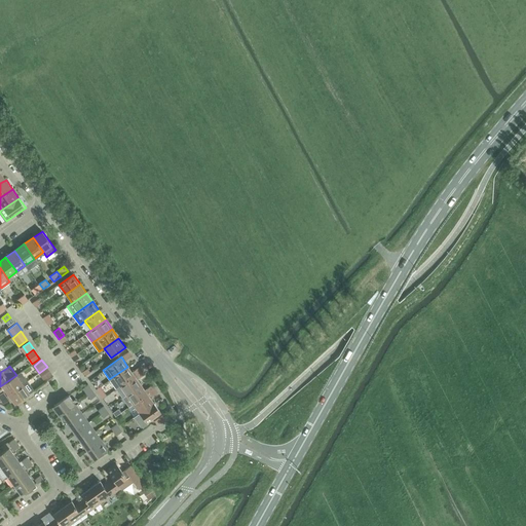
[(47,367),(39,373),(44,379),(51,374),(47,367)]
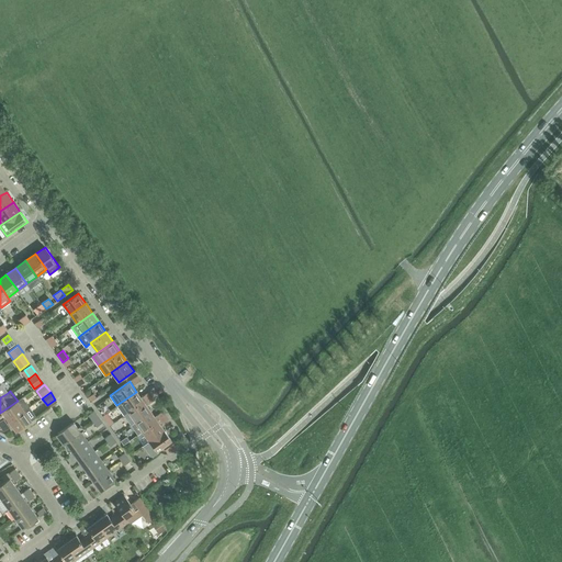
[(124,415),(127,413),(144,402),(136,392),(116,405),(124,415)]
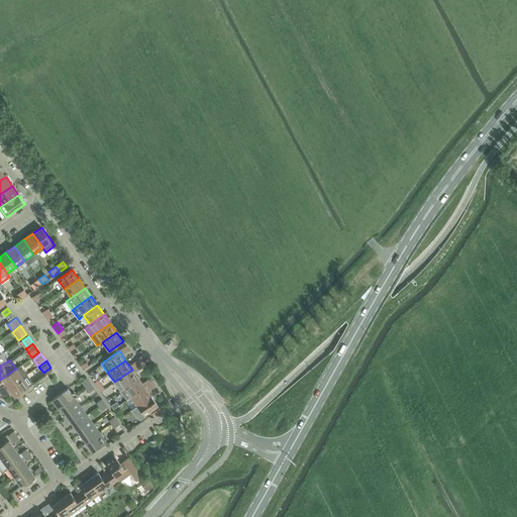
[(8,388),(22,378),(26,375),(20,366),(16,369),(0,380),(0,381),(2,380),(8,388)]
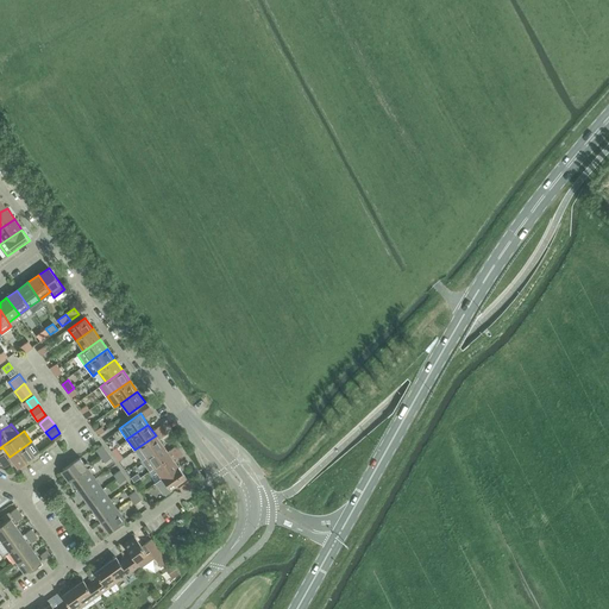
[(138,447),(146,458),(163,445),(156,435),(138,447)]
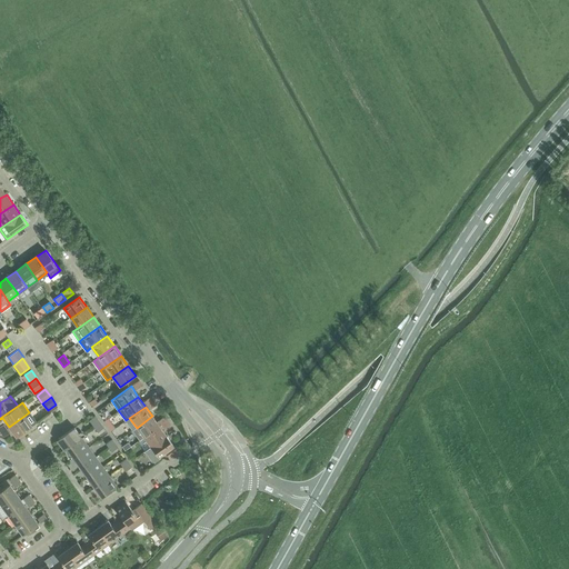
[(25,416),(9,427),(16,437),(31,426),(25,416)]
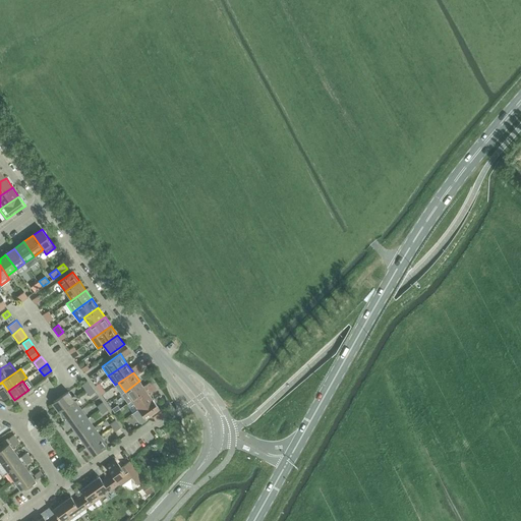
[(81,385),(85,390),(91,386),(87,381),(81,385)]
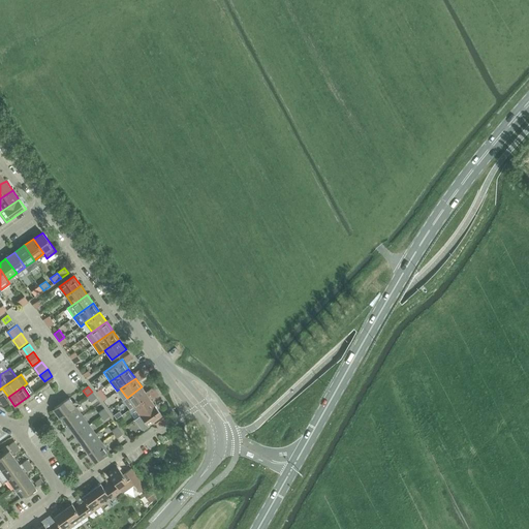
[(127,411),(133,406),(148,396),(142,386),(127,398),(121,402),(127,411)]
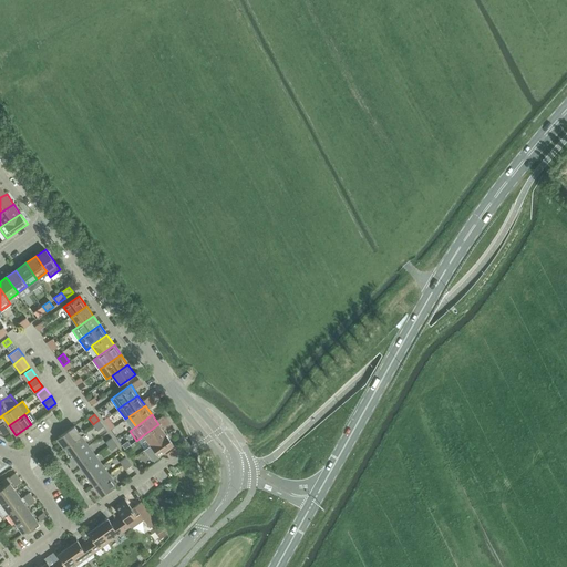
[(107,418),(104,421),(111,430),(114,428),(107,418)]
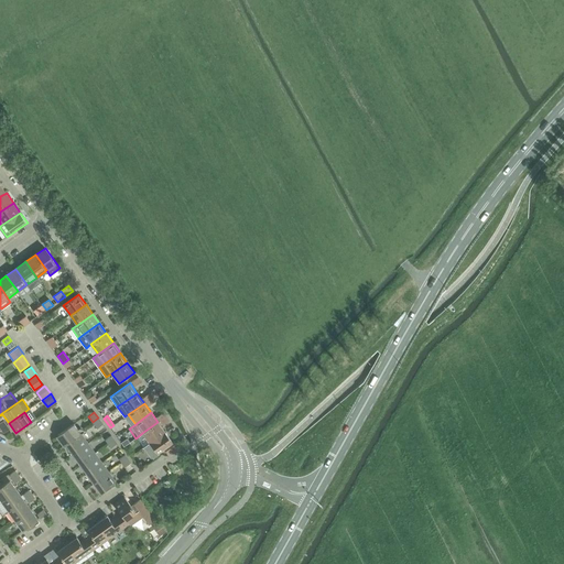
[(98,418),(93,422),(97,427),(102,424),(98,418)]
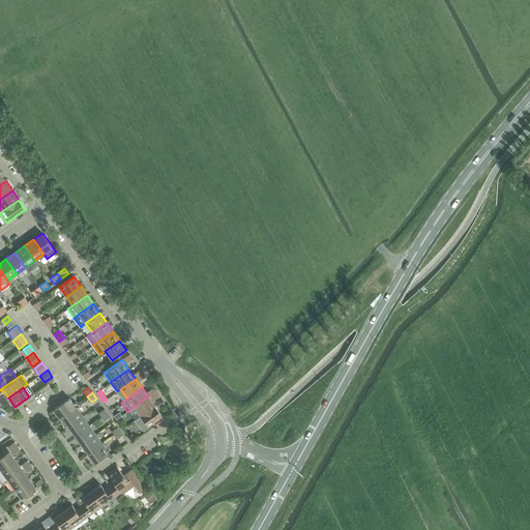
[(134,407),(140,416),(155,406),(148,396),(134,407)]
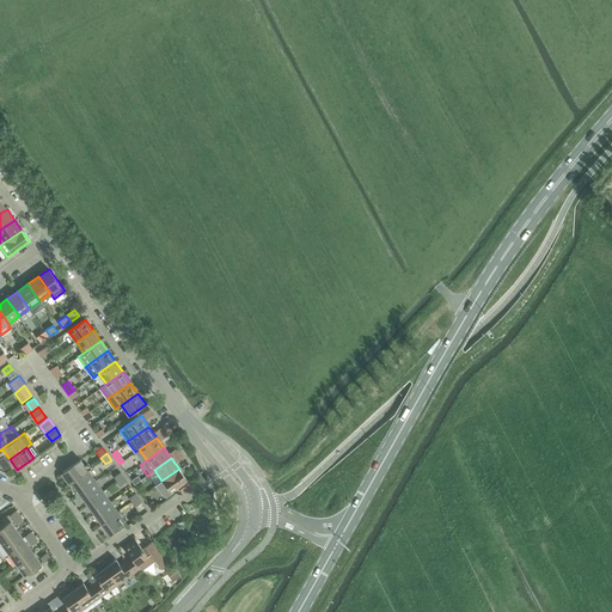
[(68,469),(63,471),(72,483),(87,471),(85,466),(80,460),(80,459),(68,469)]
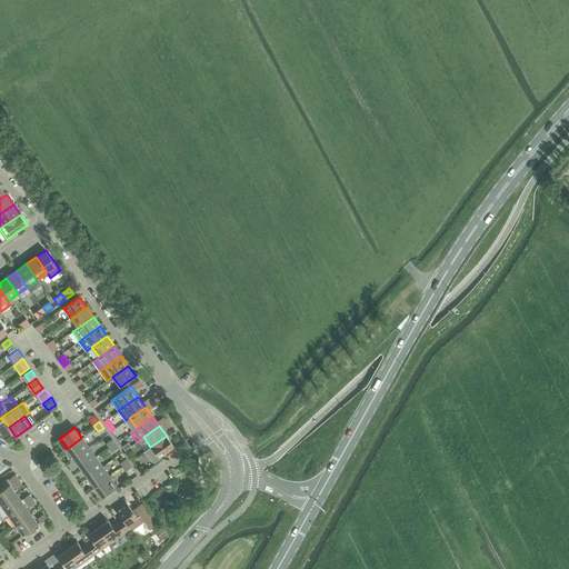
[(150,447),(145,451),(151,461),(152,460),(153,462),(159,458),(158,457),(165,452),(167,456),(168,455),(171,460),(179,453),(176,449),(175,450),(172,447),(173,446),(167,436),(150,447)]
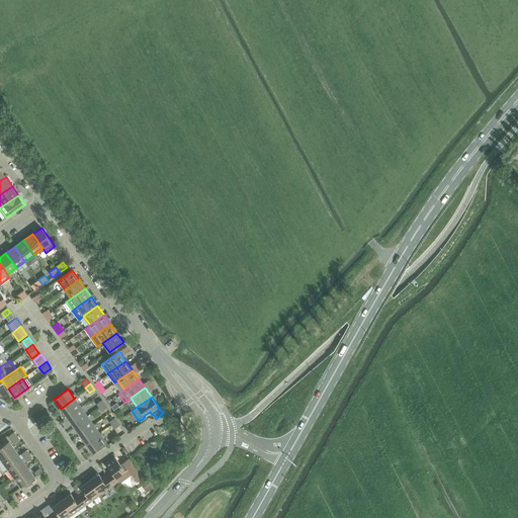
[(74,399),(61,409),(65,415),(67,417),(81,407),(79,405),(75,399),(74,399)]
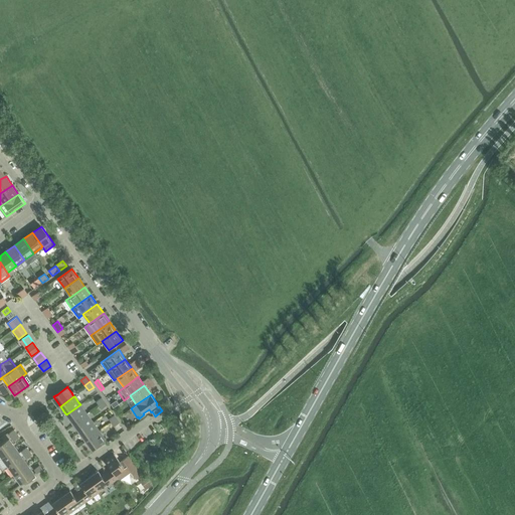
[(80,404),(66,414),(69,419),(72,423),(87,413),(83,409),(80,404)]
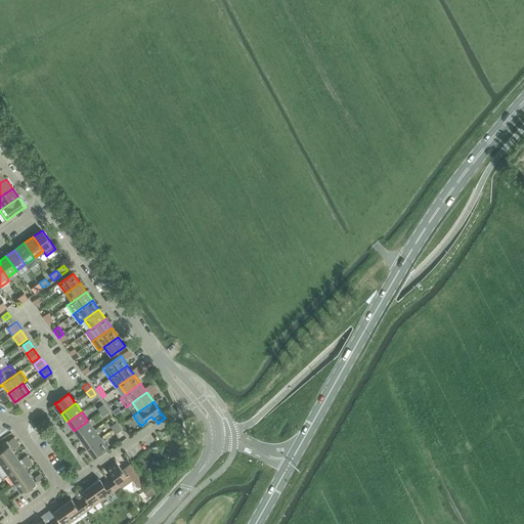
[(88,421),(74,431),(77,435),(81,440),(94,430),(91,425),(88,421)]
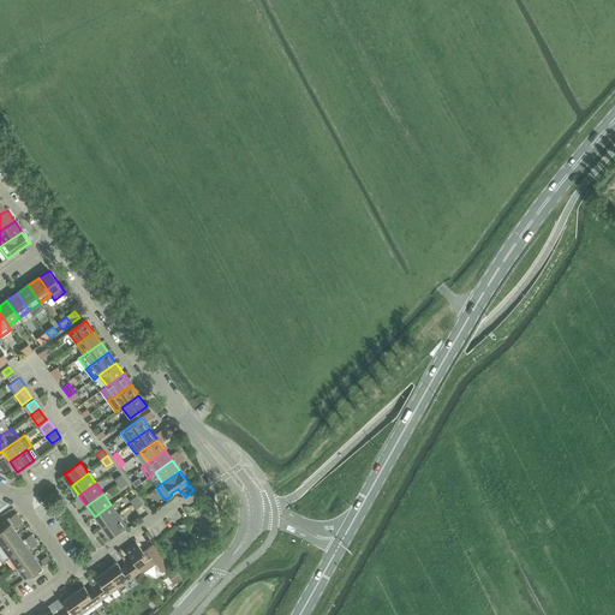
[(111,505),(95,517),(96,520),(102,527),(119,515),(113,508),(111,505)]
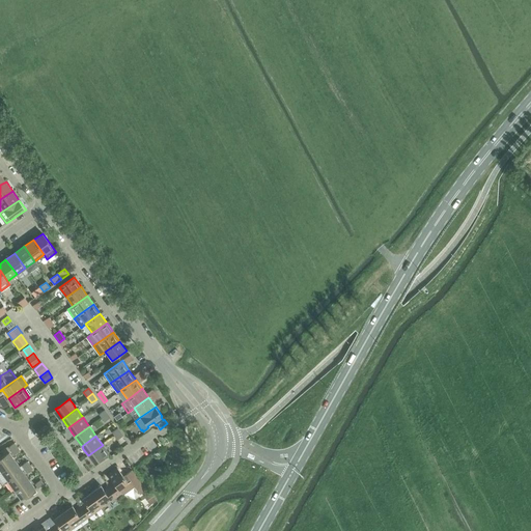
[(7,446),(1,451),(4,454),(8,451),(10,450),(11,451),(16,447),(14,444),(8,447),(7,446)]
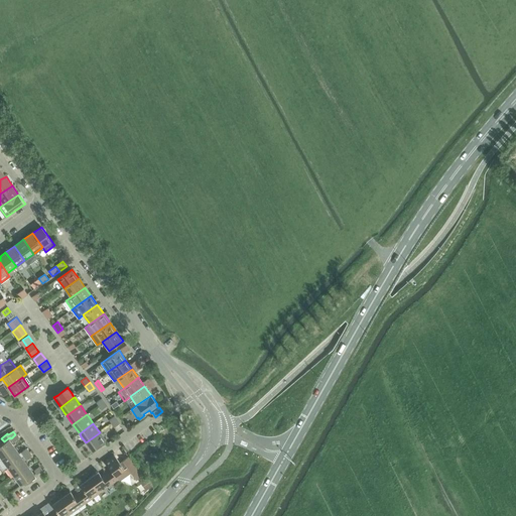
[(100,432),(86,442),(87,443),(92,452),(106,441),(101,433),(100,432)]
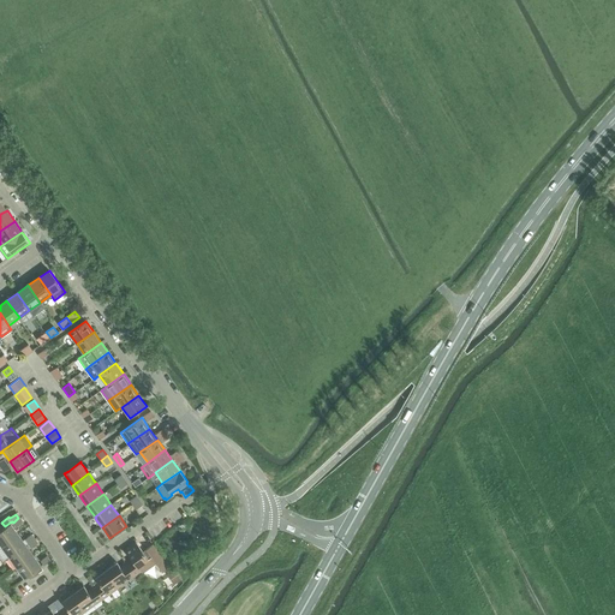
[(0,547),(1,547),(18,533),(17,533),(11,525),(10,523),(5,526),(1,529),(0,530),(0,547)]
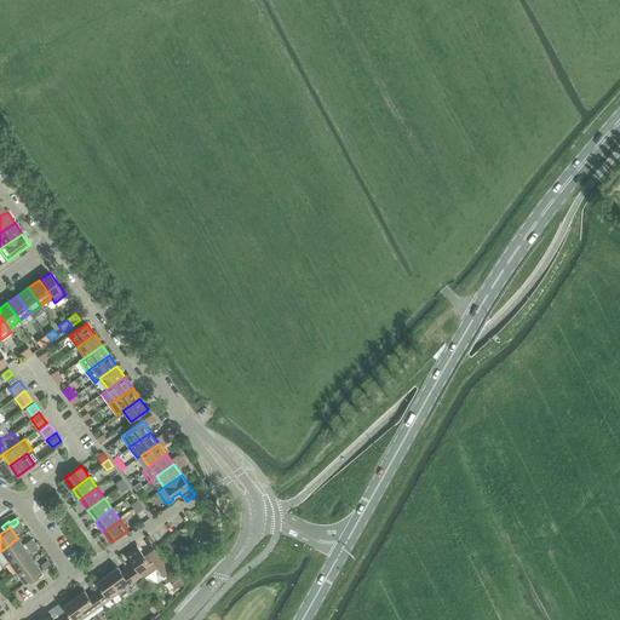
[(1,551),(0,551),(0,562),(3,566),(9,562),(27,549),(23,546),(18,538),(1,551)]
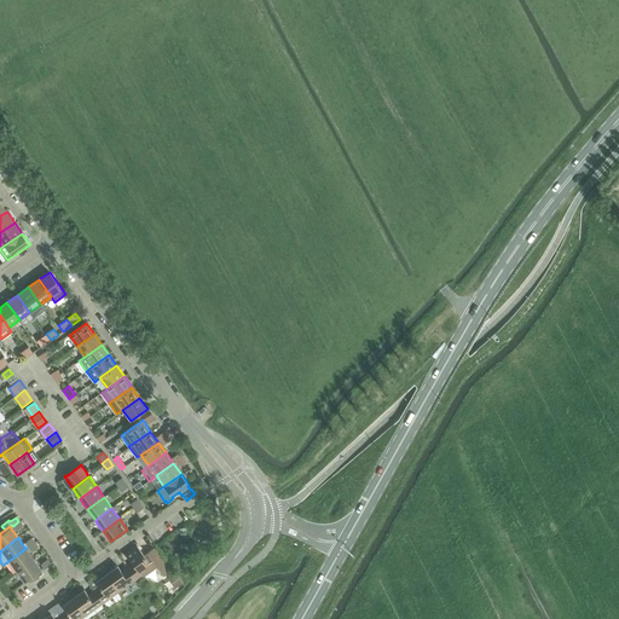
[(133,563),(127,567),(136,579),(142,574),(143,577),(157,567),(162,574),(169,570),(154,548),(146,553),(148,554),(144,556),(137,545),(126,554),(133,563)]
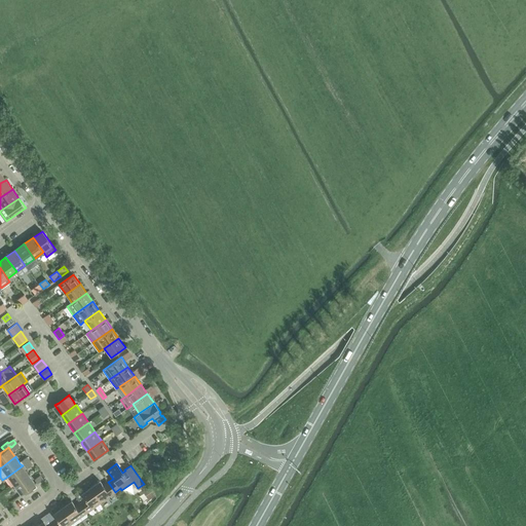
[(23,465),(7,477),(10,481),(14,486),(29,475),(25,470),(23,465)]
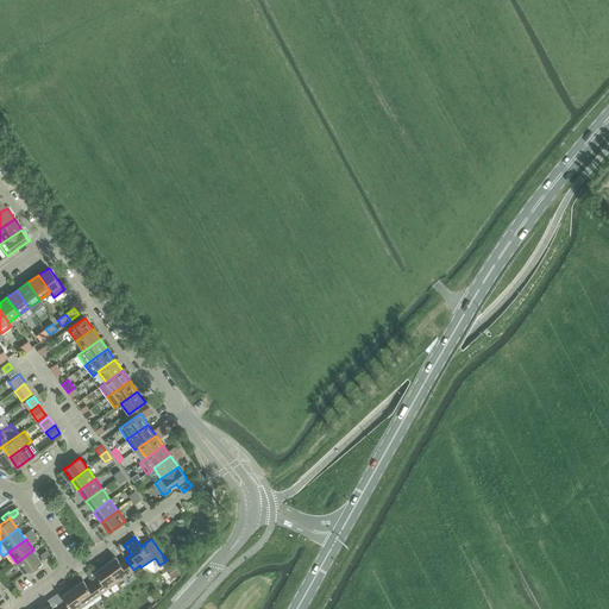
[(33,550),(17,563),(18,565),(24,572),(24,573),(27,571),(30,573),(43,564),(41,560),(35,552),(33,550)]
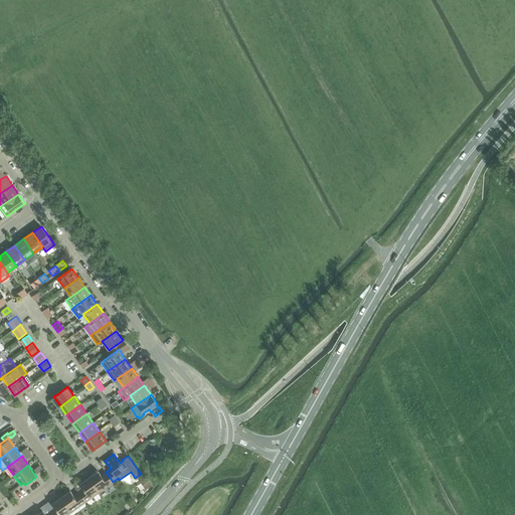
[(99,471),(89,478),(99,492),(113,482),(106,472),(102,475),(99,471)]
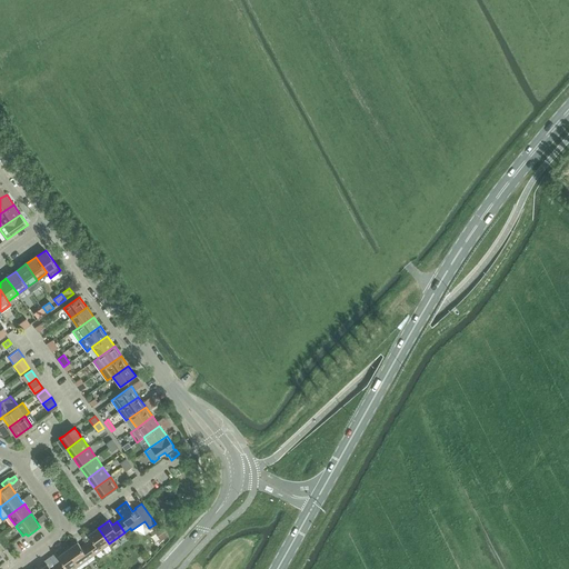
[(160,527),(156,531),(161,539),(167,536),(161,527),(160,527)]
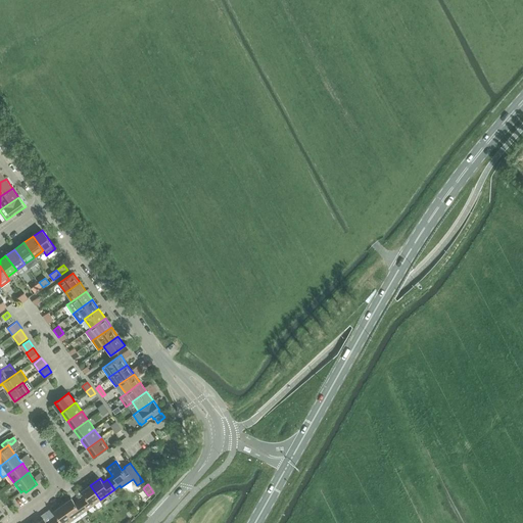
[(84,496),(80,500),(87,510),(100,500),(90,485),(81,491),(84,496)]
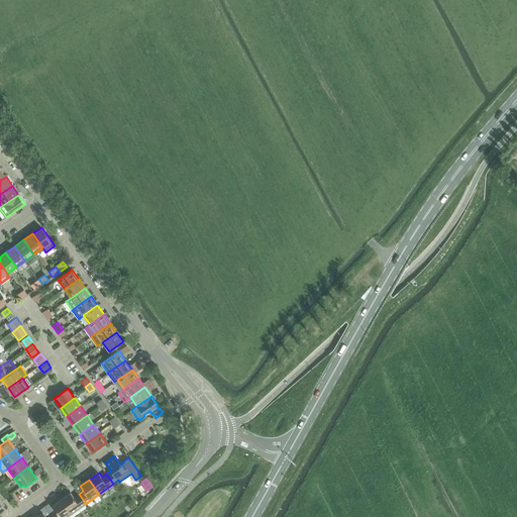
[(71,493),(61,500),(71,514),(86,504),(79,494),(74,497),(71,493)]
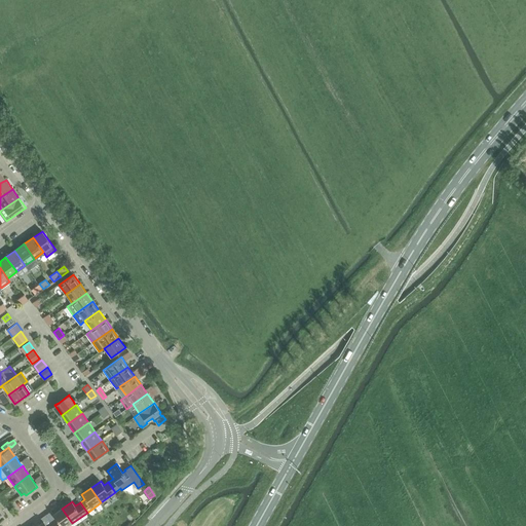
[(51,511),(46,515),(53,525),(68,525),(72,523),(62,509),(53,514),(51,511)]
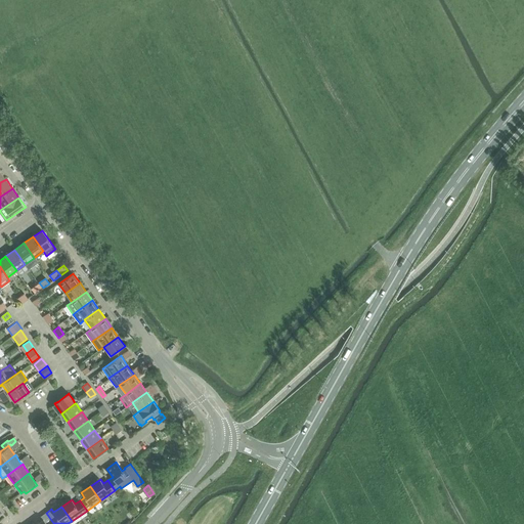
[(43,520),(36,523),(53,523),(46,513),(41,517),(43,520)]
